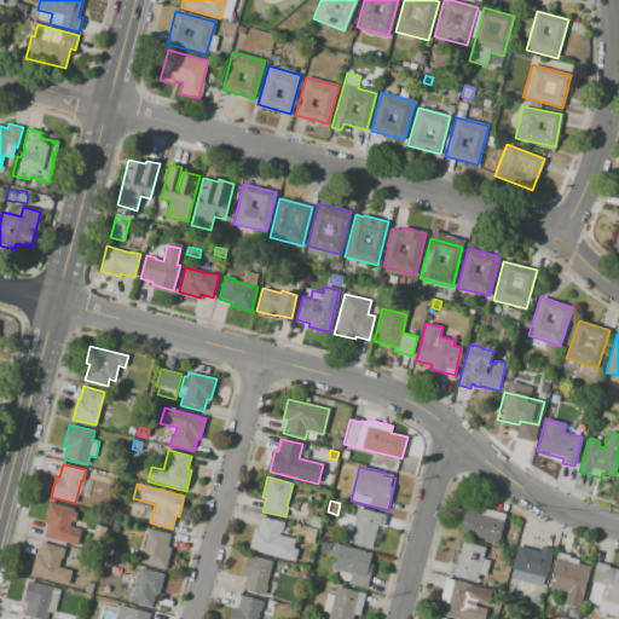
[(76,547),(44,538),(46,525),(44,524),(48,503),(74,509),(74,513),(76,514),(75,522),(70,521),(69,527),(81,530),(76,547)]
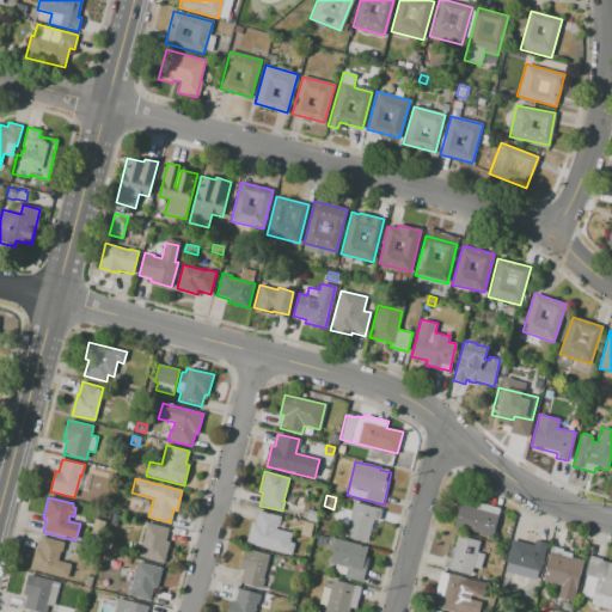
[(123,503),(121,510),(114,508),(116,501),(123,503)]
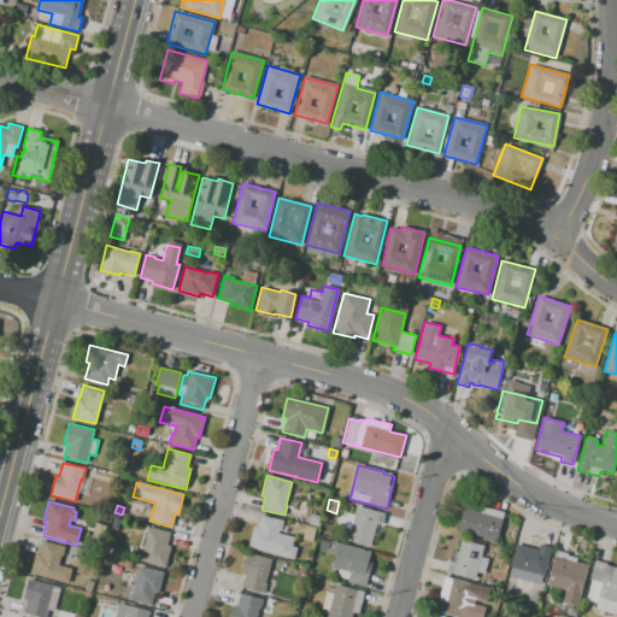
[(356,506),(385,513),(381,526),(376,524),(370,547),(347,541),(351,527),(345,524),(347,513),(353,515),(356,506)]
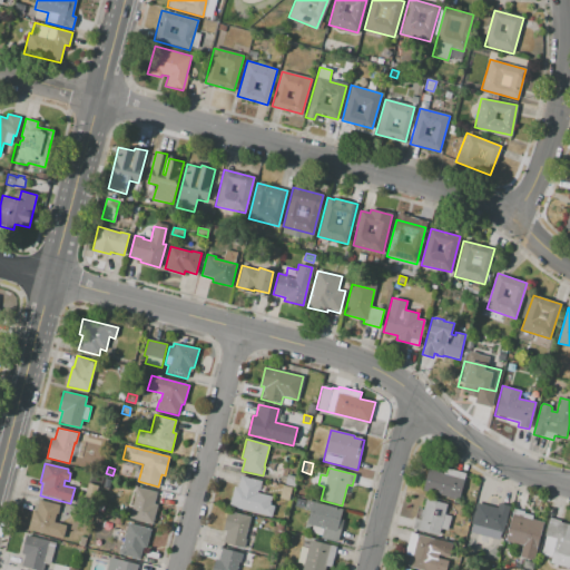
[(423,491),(429,469),(443,473),(445,468),(465,473),(459,500),(423,491)]
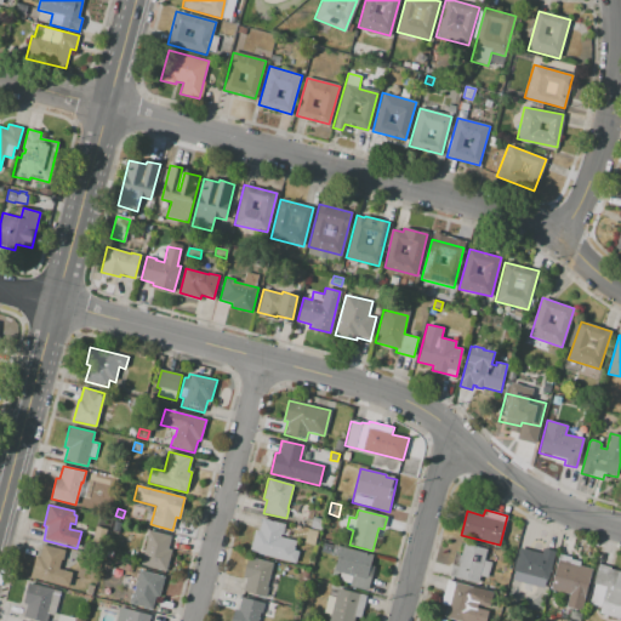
[(249,551),(254,530),(258,531),(262,518),(285,524),(281,535),(280,535),(280,537),(296,541),(294,550),(298,551),(295,563),(249,551)]
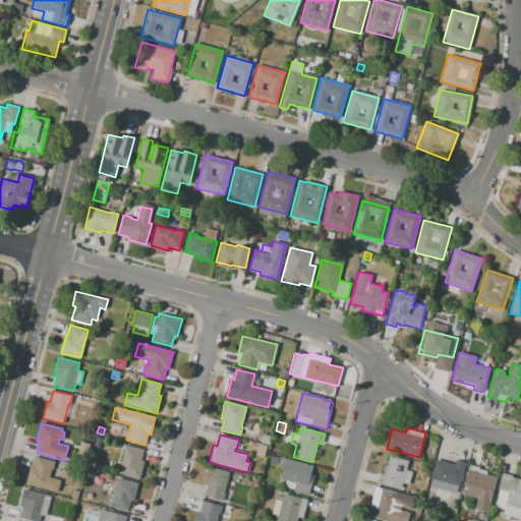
[(261,443),(263,435),(271,437),(269,445),(261,443)]
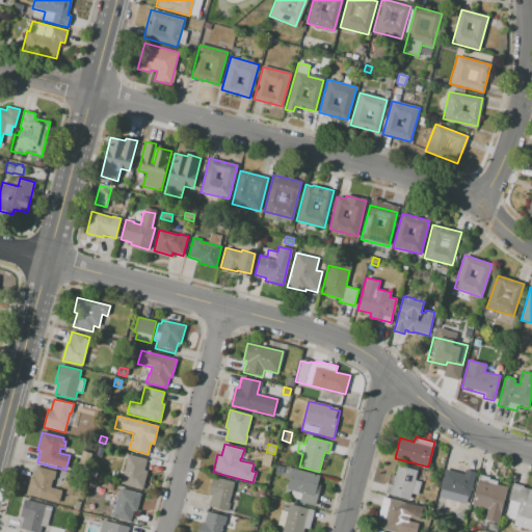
[(81,452),(91,454),(88,467),(78,463),(81,452)]
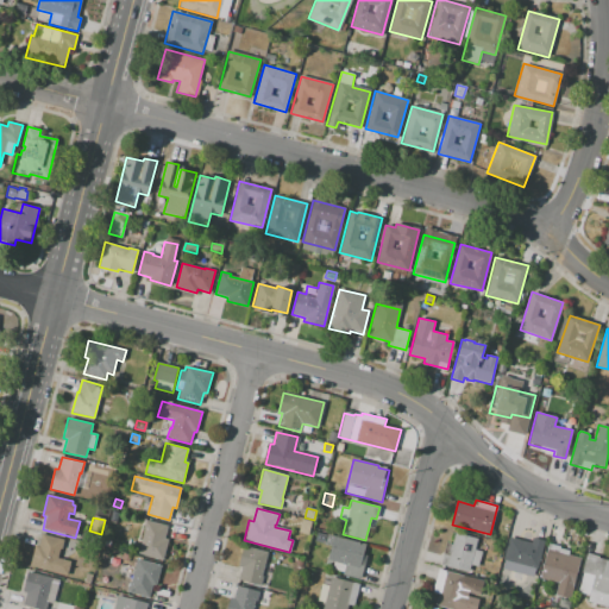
[(302,519),(312,521),(308,534),(299,532),(302,519)]
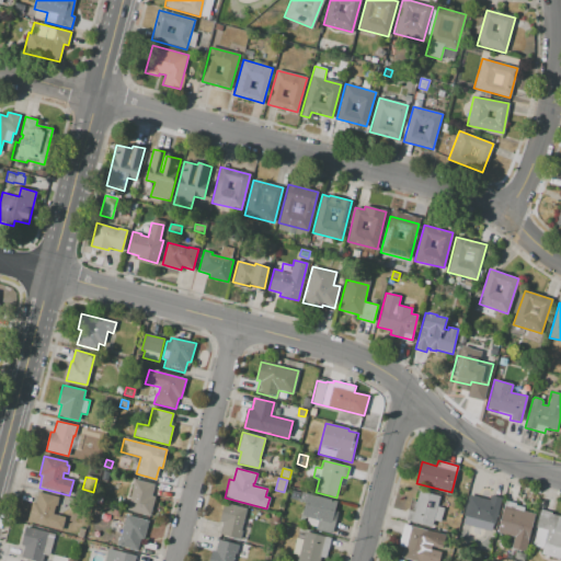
[(134,480),(153,484),(151,496),(153,497),(149,515),(128,510),(133,489),(132,489),(134,480)]
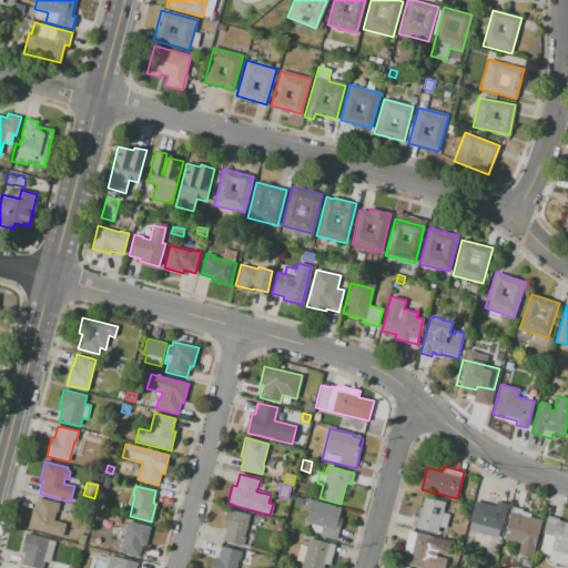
[(336,540),(320,536),(321,534),(311,531),(312,525),(304,523),(308,509),(293,505),(295,496),(345,508),(336,540)]
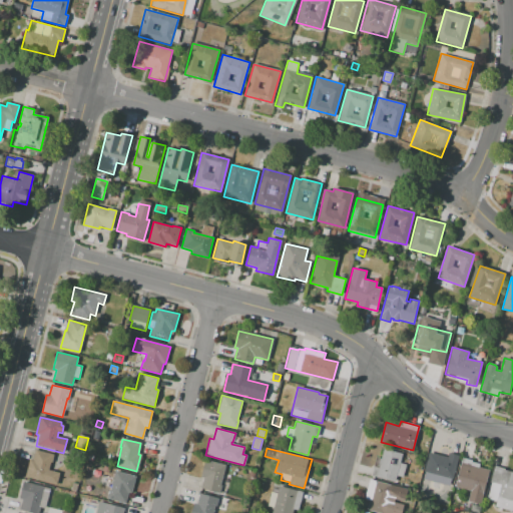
[(372,476),(376,457),(381,458),(383,449),(403,454),(401,463),(406,464),(402,477),(397,476),(396,482),(372,476)]
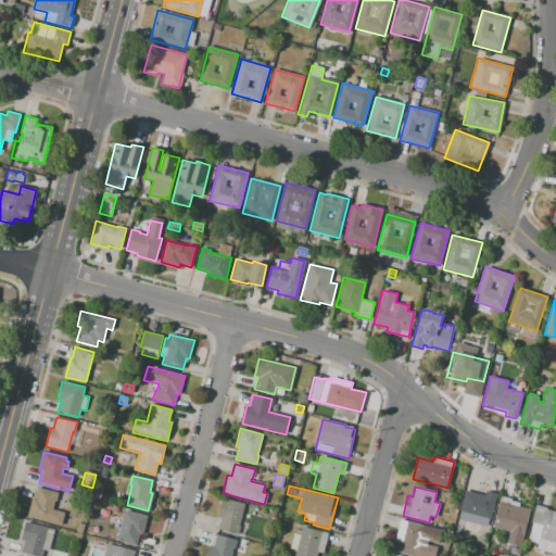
[(37,488),(64,494),(62,504),(54,503),(53,509),(64,513),(61,526),(28,517),(33,498),(35,498),(37,488)]
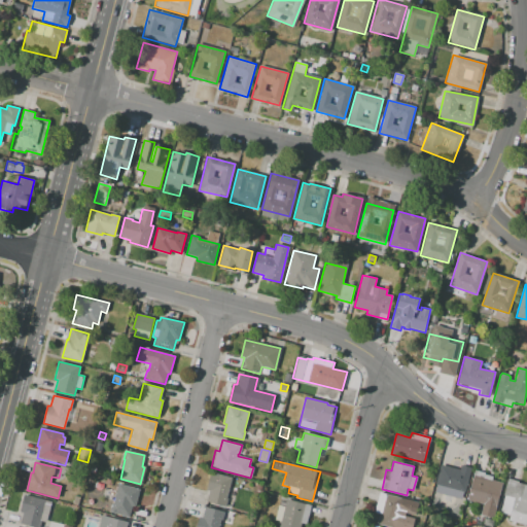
[(435,484),(441,465),(459,470),(461,464),(471,467),(465,491),(458,489),(456,496),(447,494),(449,487),(435,484)]
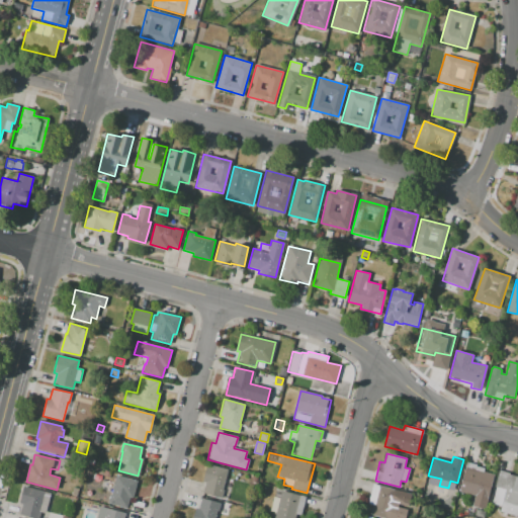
[(459,492),(466,461),(477,464),(476,466),(484,468),(483,471),(494,475),(486,509),(471,506),(473,496),(459,492)]
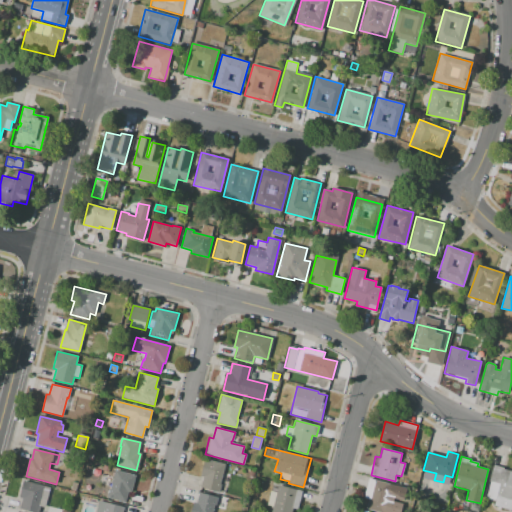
[(218,492),(200,487),(202,477),(200,476),(204,459),(225,464),(218,492)]
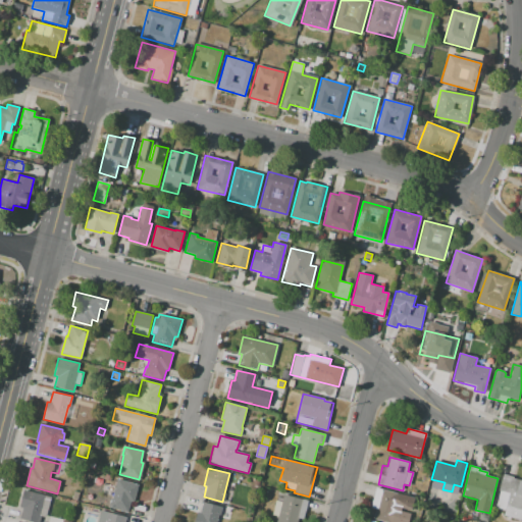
[(503,474),(514,477),(514,478),(521,479),(521,521),(503,516),(505,509),(497,507),(500,491),(499,491),(503,474)]
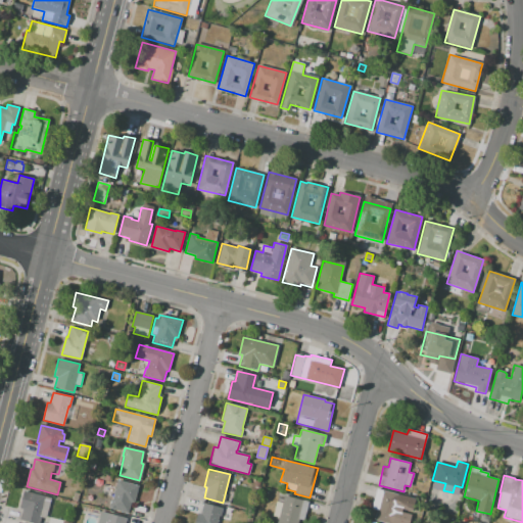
[(138,485),(133,504),(130,503),(127,513),(108,508),(110,500),(111,501),(116,480),(138,485)]
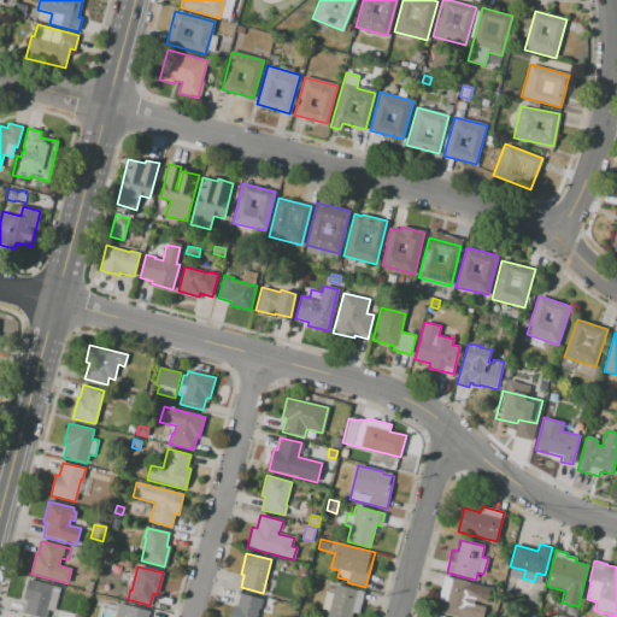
[(464,616),(454,616),(441,613),(445,601),(439,600),(445,577),(474,585),(464,616)]
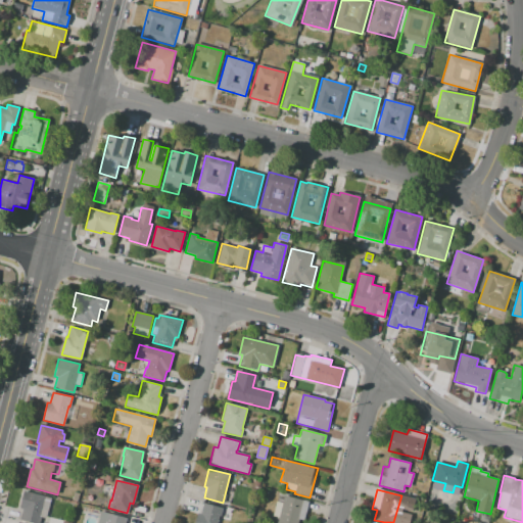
[(25,491),(51,498),(44,522),(36,522),(20,519),(22,509),(19,508),(25,491)]
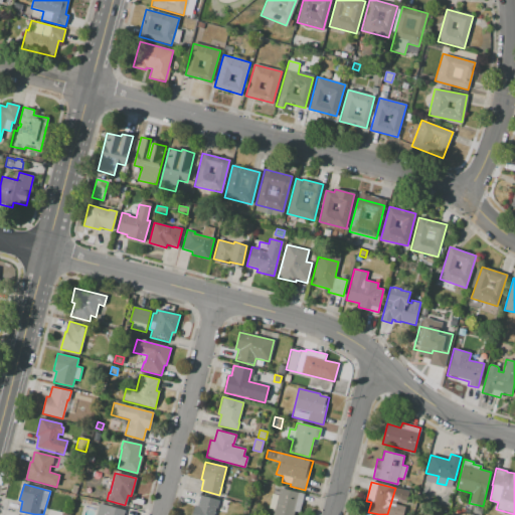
[(280,488),(304,494),(299,513),(294,511),(292,514),(273,514),(274,510),(268,508),(272,494),(278,496),(280,488)]
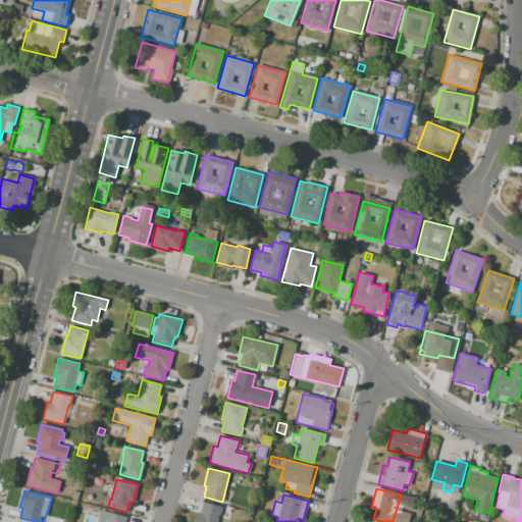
[(194,521),(197,512),(200,513),(203,503),(221,507),(217,521),(194,521)]
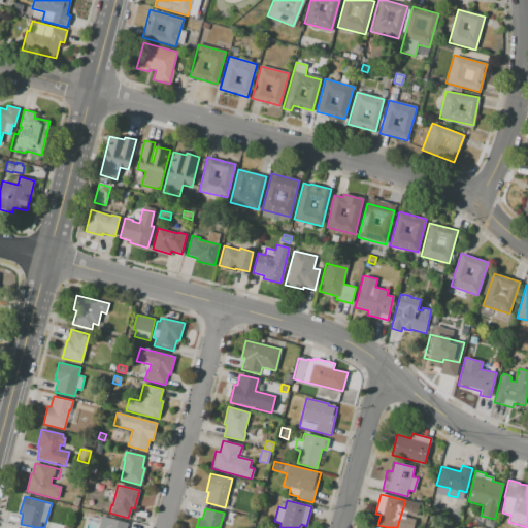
[(127,523),(125,527),(99,527),(102,517),(127,523)]
